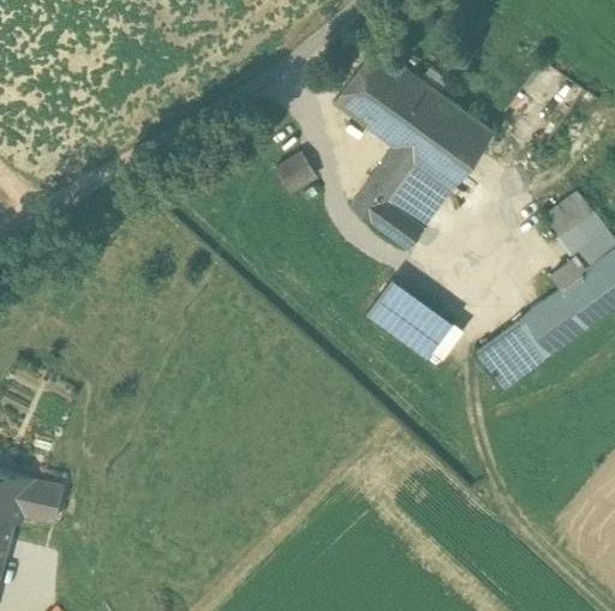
[(375,48),(333,103),(394,148),(400,153),(441,95),(375,48)]
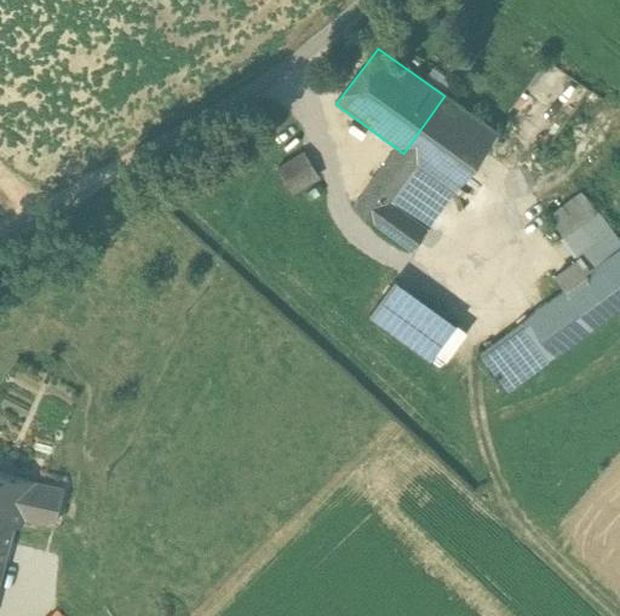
[(397,149),(352,211),(374,225),(412,253),(498,134),(445,96),(403,154),(397,149)]
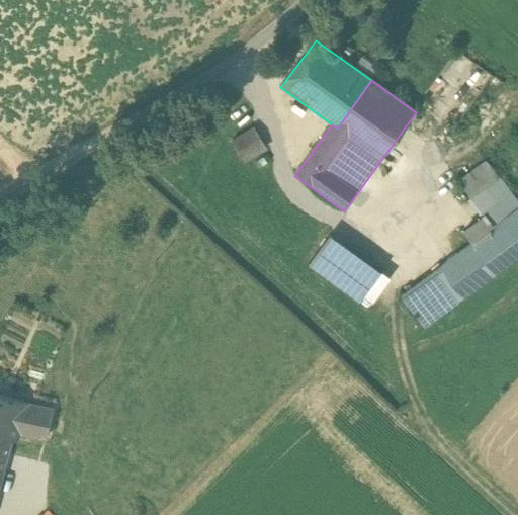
[(253,131),(232,143),(244,164),(265,152),(253,131)]
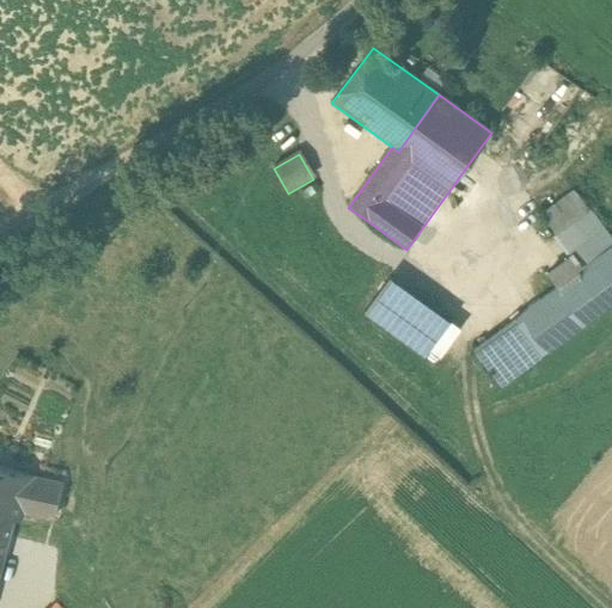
[(557,289),(521,317),(549,352),(611,306),(611,241),(575,192),(543,216),(573,257),(548,276),(557,289)]
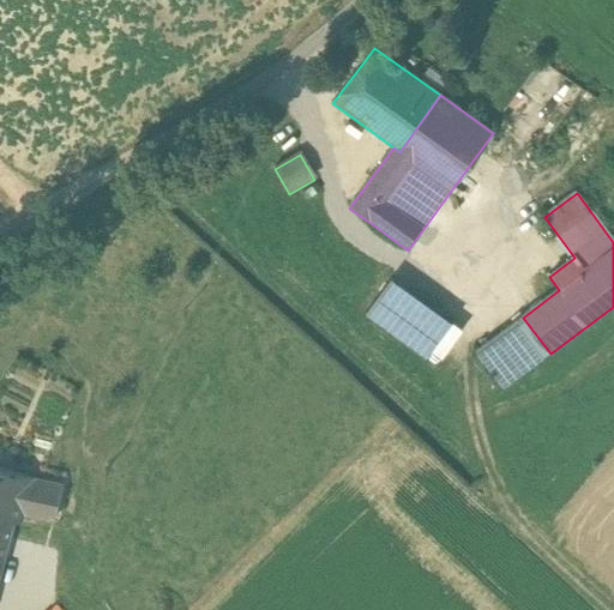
[(452,325),(391,281),(366,315),(426,360),(452,325)]
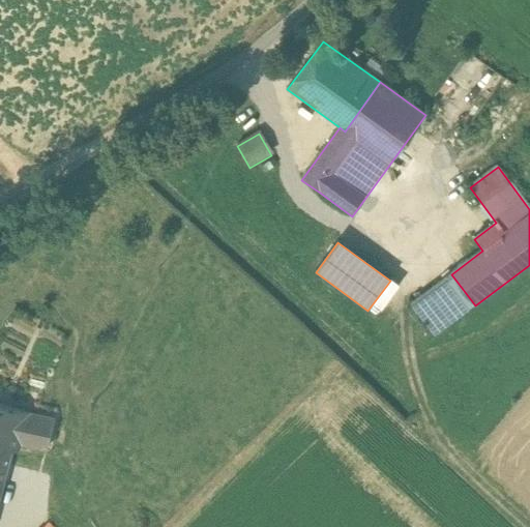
[(475,305),(451,274),(432,289),(455,320),(475,305)]
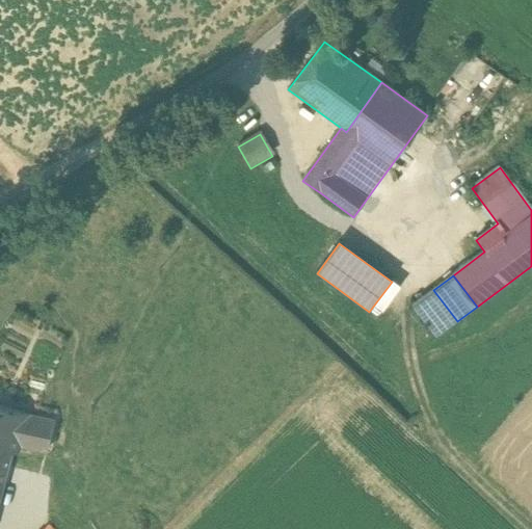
[(29,415),(0,408),(0,449),(12,453),(20,454),(21,447),(48,453),(55,422),(29,416),(29,415)]
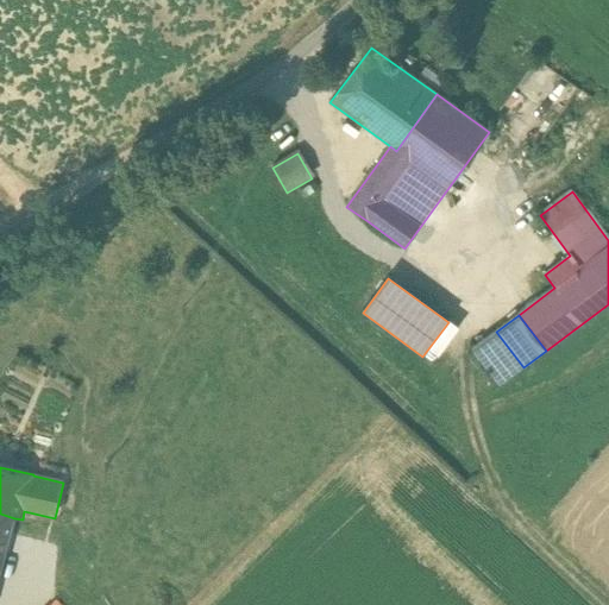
[(0,571),(14,518),(0,514),(0,571)]
